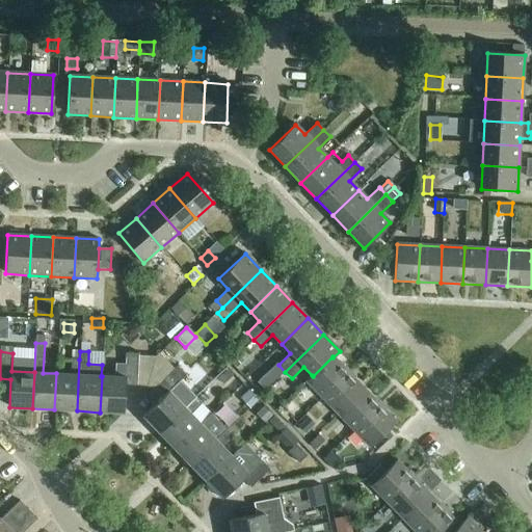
[(144,387),(155,357),(138,356),(138,354),(126,353),(125,365),(115,364),(114,376),(102,376),(100,413),(123,414),(124,384),(136,386),(144,387)]
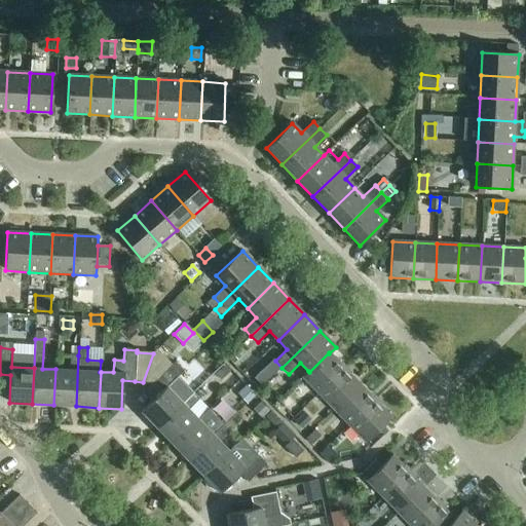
[(141,412),(157,428),(183,404),(193,392),(178,377),(184,371),(175,363),(172,365),(157,349),(153,353),(143,382),(152,383),(161,392),(141,412)]
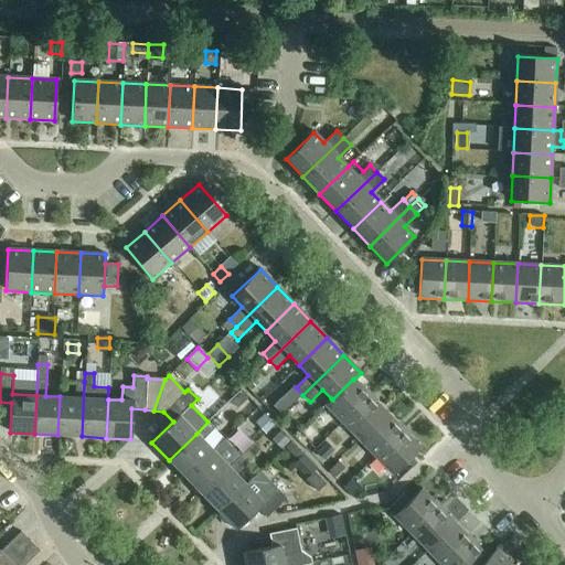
[(252,391),(259,383),(253,376),(245,384),(252,391)]
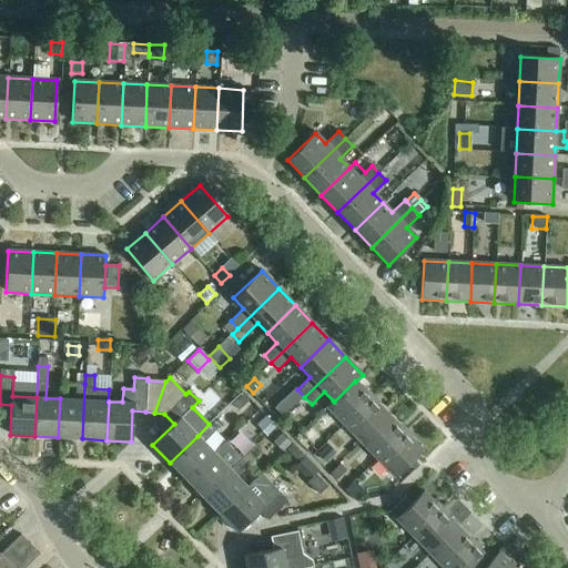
[(326,408),(344,425),(372,398),(355,382),(355,381),(334,402),(333,401),(326,408)]
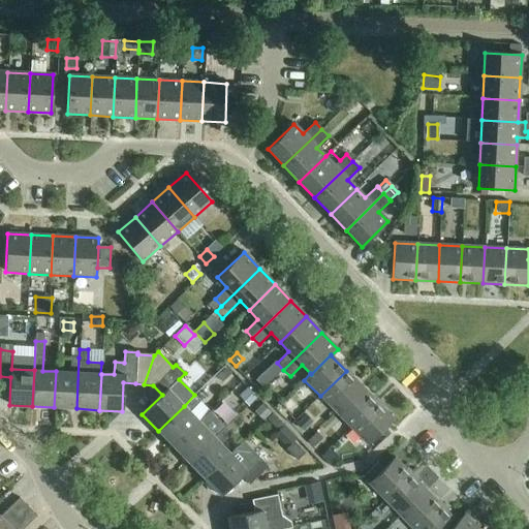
[(54,407),(76,408),(79,358),(70,358),(70,372),(56,371),(54,407)]
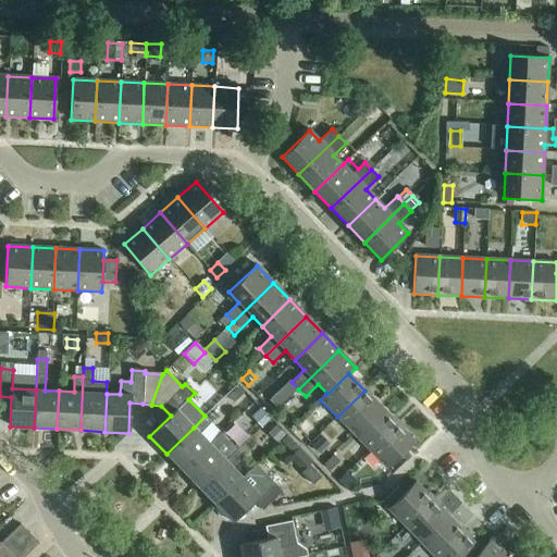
[(337,417),(354,434),(381,407),(364,391),(337,417)]
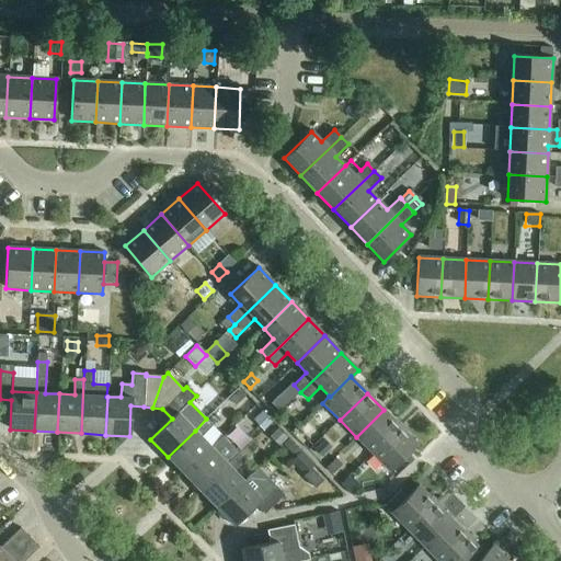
[(235,395),(229,400),(236,407),(241,401),(235,395)]
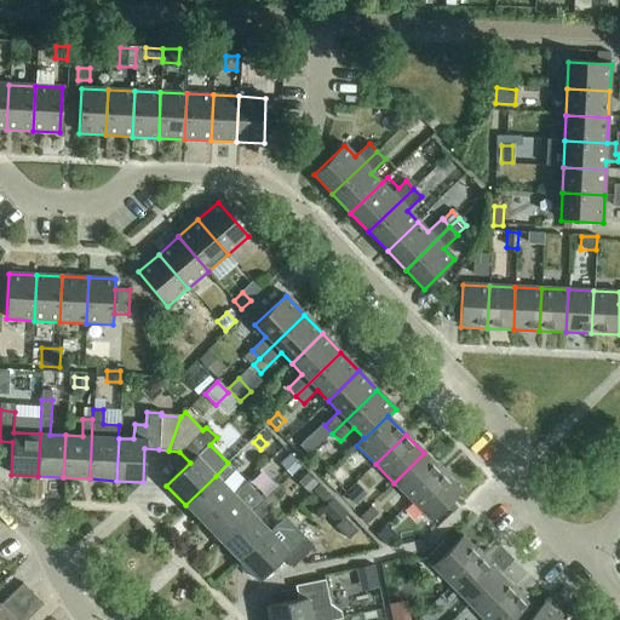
[(309,455),(317,447),(309,438),(300,447),(309,455)]
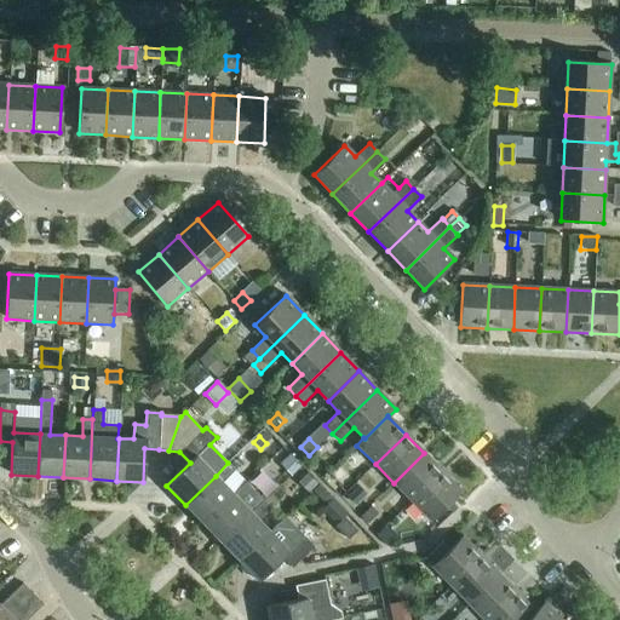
[(394,483),(412,501),(442,472),(424,453),(394,483)]
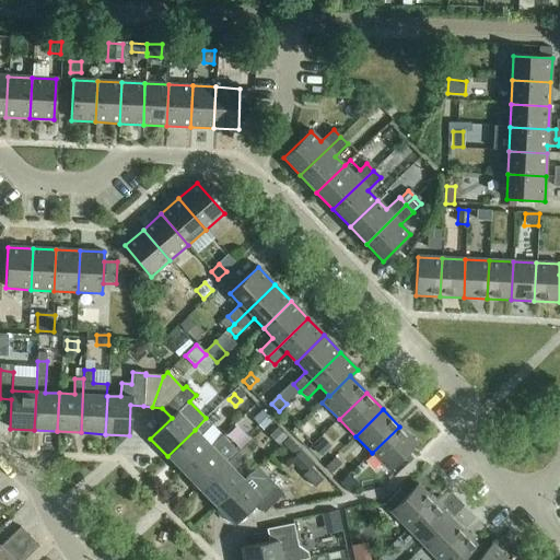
[(253,421),(263,430),(272,420),(263,411),(253,421)]
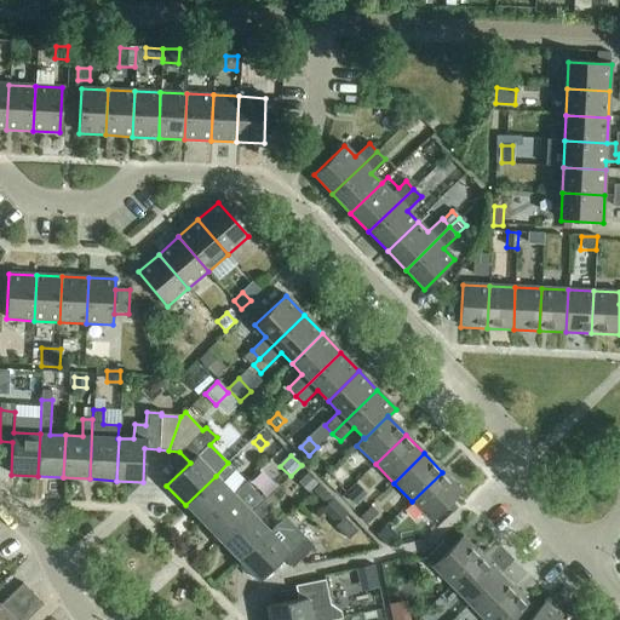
[(185,505),(204,524),(234,494),(222,483),(235,471),(228,463),(216,476),(185,505)]
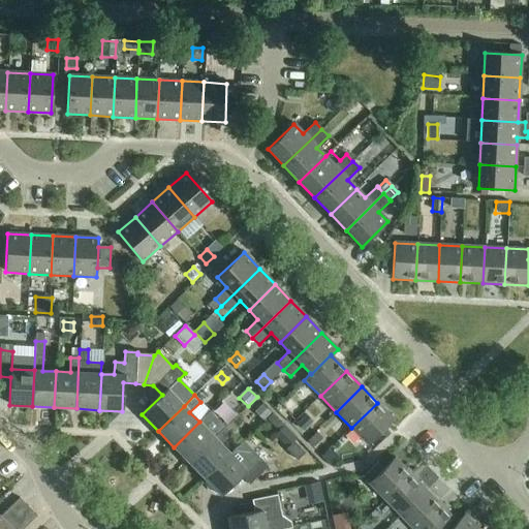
[(377,403),(351,428),(367,444),(394,419),(377,403)]
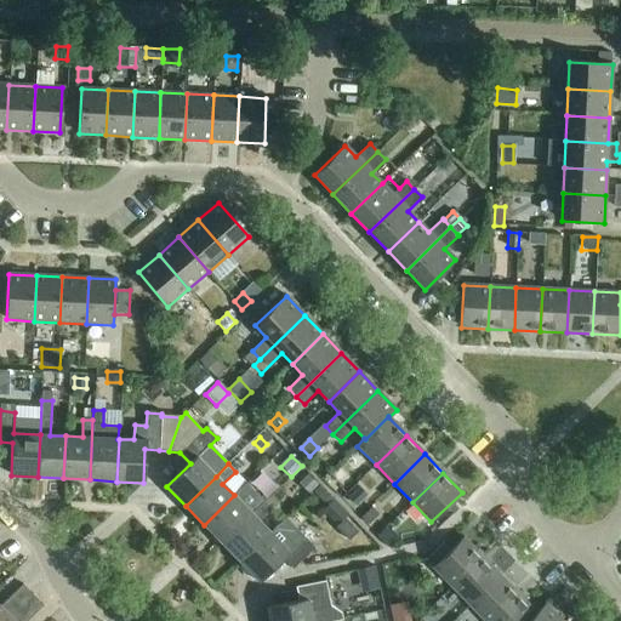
[(307,476),(298,484),(308,494),(317,485),(307,476)]
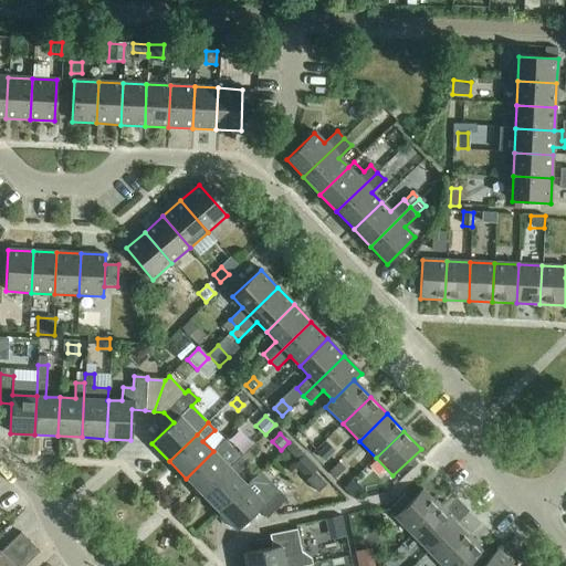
[(186,479),(202,495),(241,458),(224,440),(213,451),(186,479)]
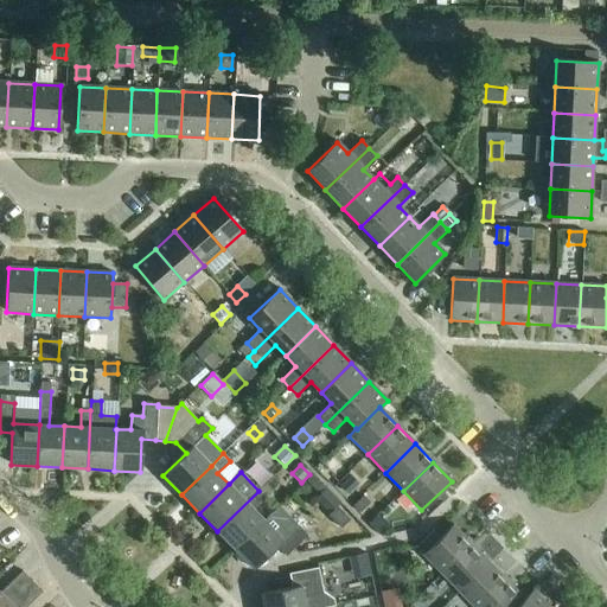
[(266,498),(280,484),(273,477),(259,491),(266,498)]
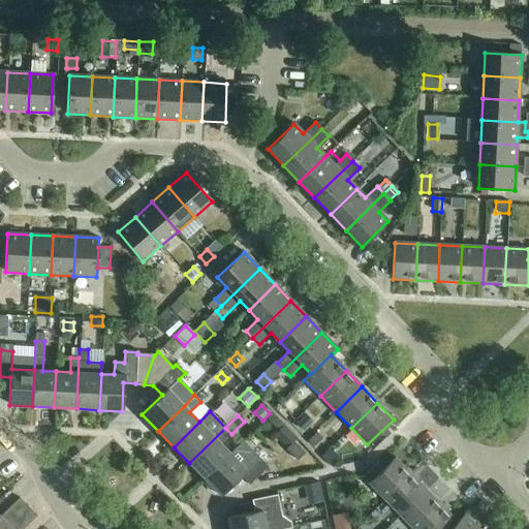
[(304,431),(313,423),(306,415),(297,425),(304,431)]
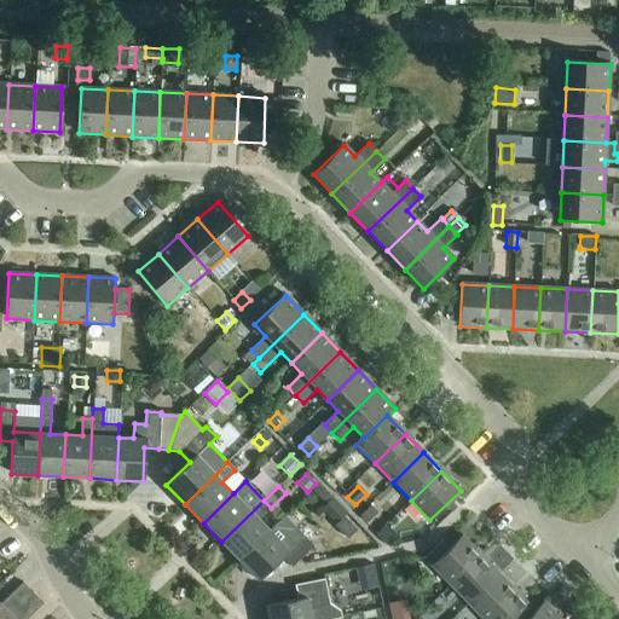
[(347,514),(333,498),(320,509),(336,525),(343,518),(347,514)]
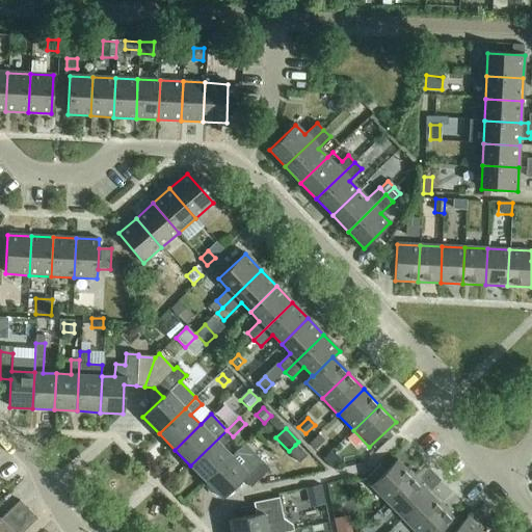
[(190,466),(206,482),(232,456),(222,447),(233,436),(227,430),(190,466)]
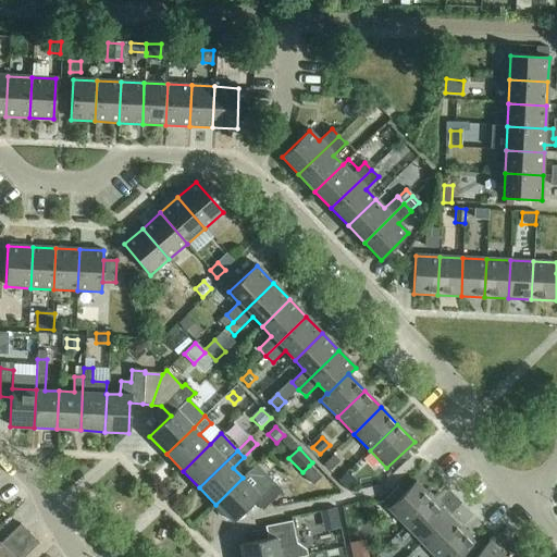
[(334,456),(325,463),(331,470),(339,462),(334,456)]
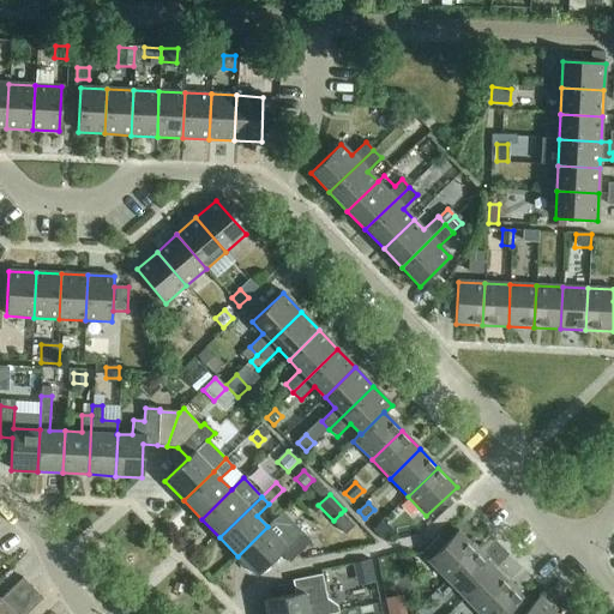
[(268,527),(238,557),(256,576),(280,553),(289,563),(311,542),(282,512),(268,527)]
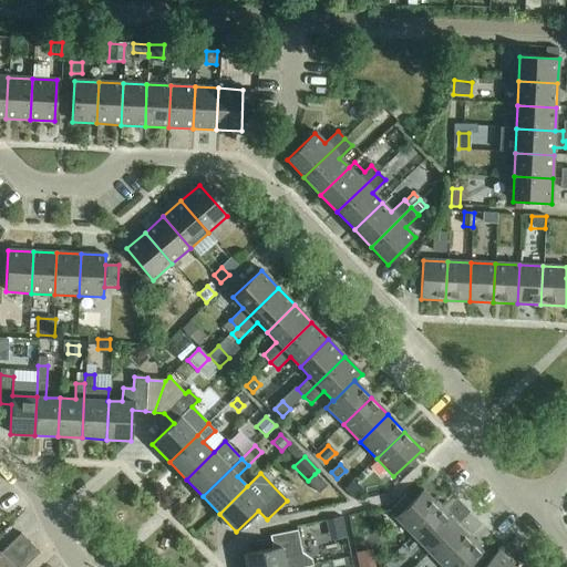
[(307,482),(318,494),(327,486),(315,474),(308,481),(307,482)]
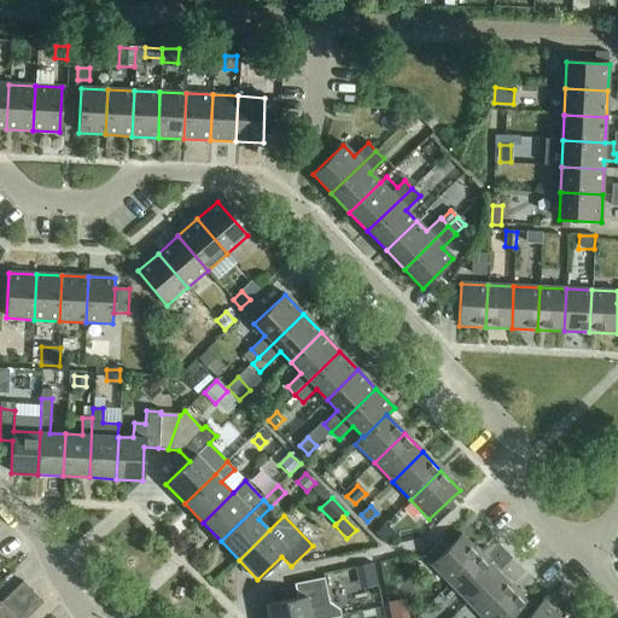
[(449,584),(479,554),(461,535),(448,548),(441,542),(427,555),(433,563),(431,565),(449,584)]
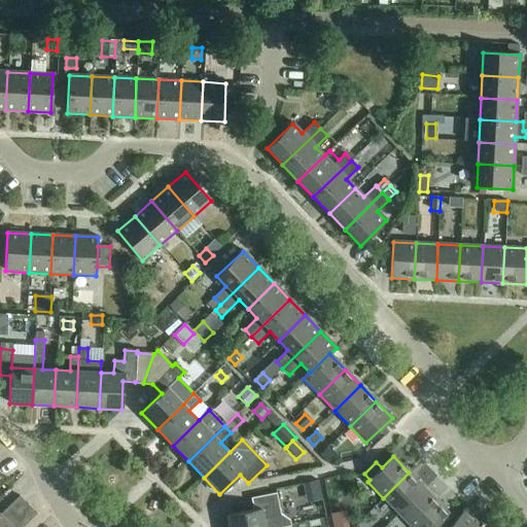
[(383,498),(398,515),(424,489),(409,472),(383,498)]
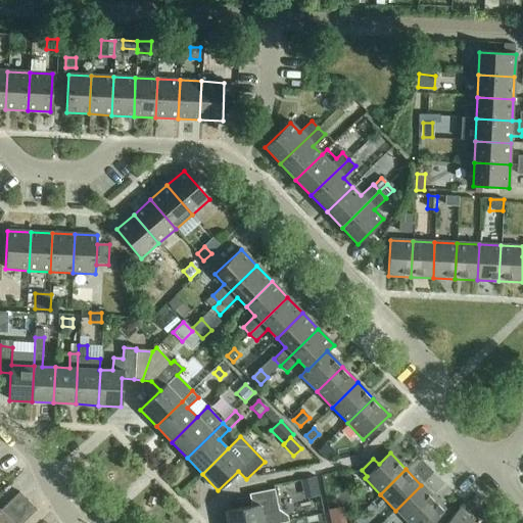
[(320,496),(316,477),(300,480),(304,500),(320,496)]
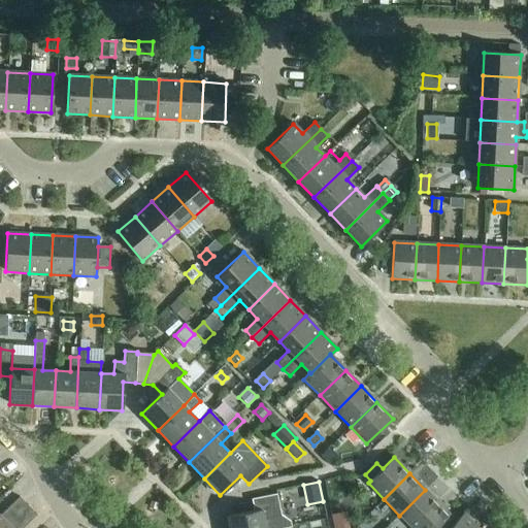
[(399,516),(411,527),(418,527),(440,506),(425,490),(399,516)]
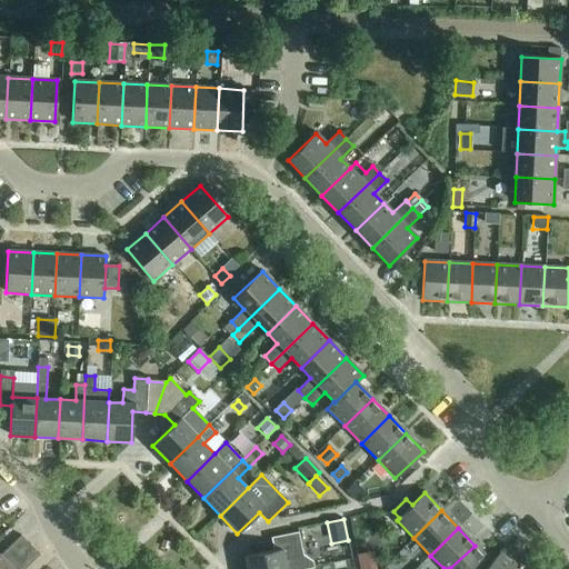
[(243,558),(246,568),(310,568),(313,568),(312,562),(302,556),(298,532),(270,538),(273,551),(243,558)]
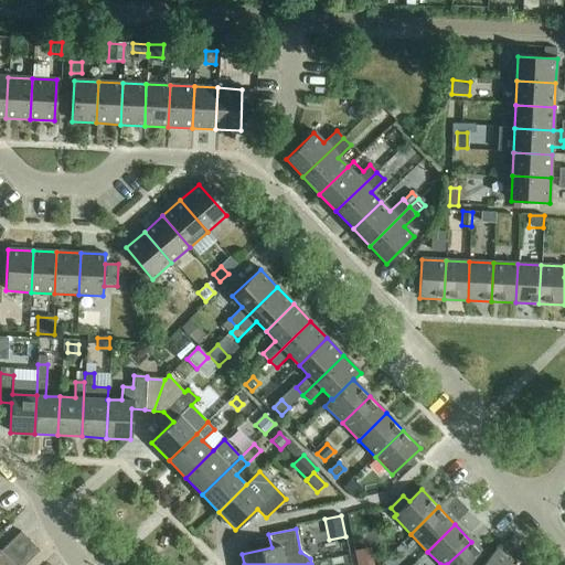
[(0,564),(4,564),(30,542),(21,532),(0,551),(0,564)]
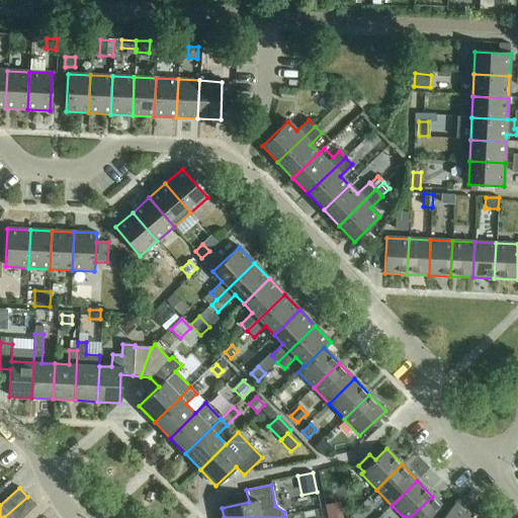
[(4,517),(22,517),(35,505),(27,497),(4,517)]
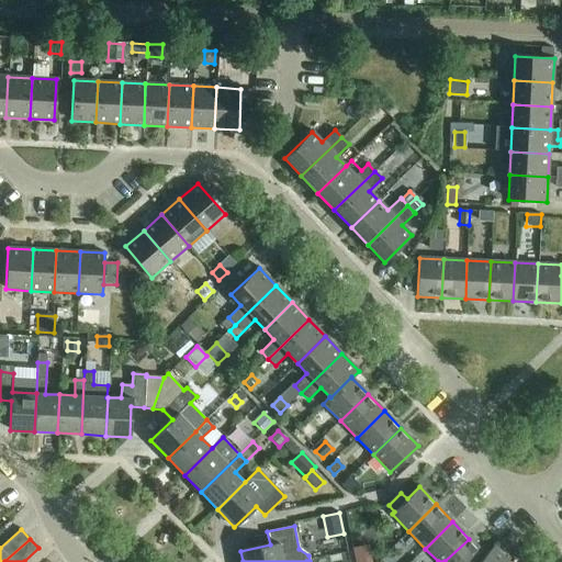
[(479,561),(485,555),(469,539),(445,561),(479,561)]
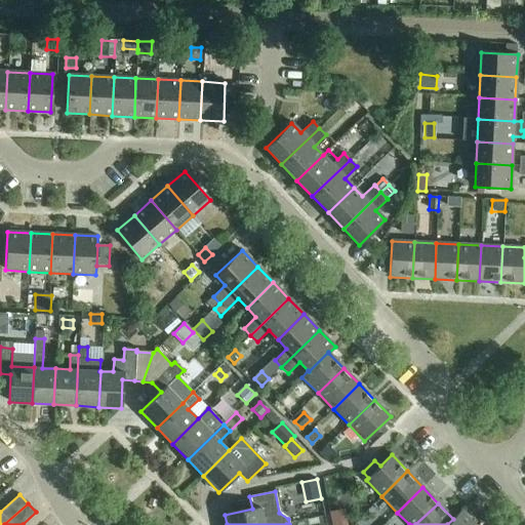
[(348,524),(345,509),(329,512),(331,524),(348,524)]
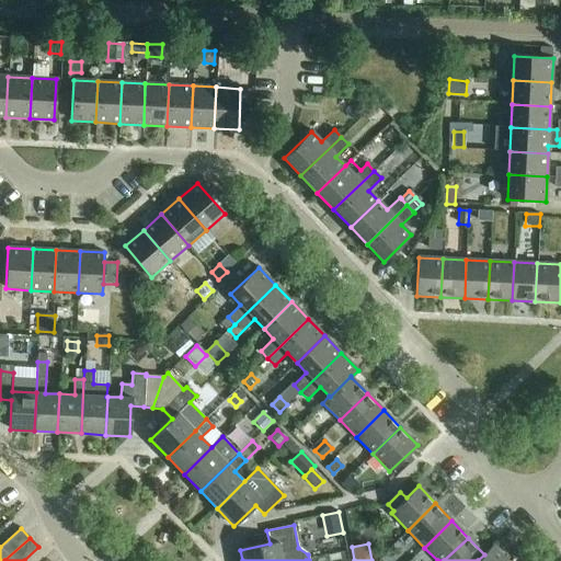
[(506,560),(493,546),(484,554),(478,560),(506,560)]
